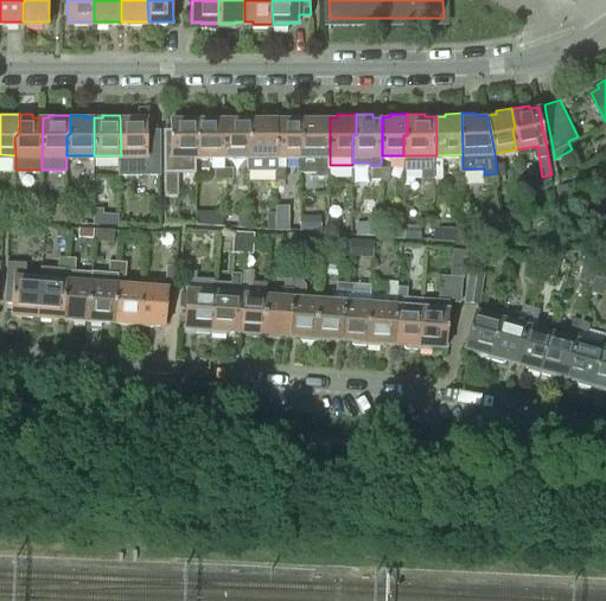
[(138,115),(120,115),(121,155),(119,155),(119,172),(159,172),(159,129),(147,129),(147,117),(138,117),(138,115)]
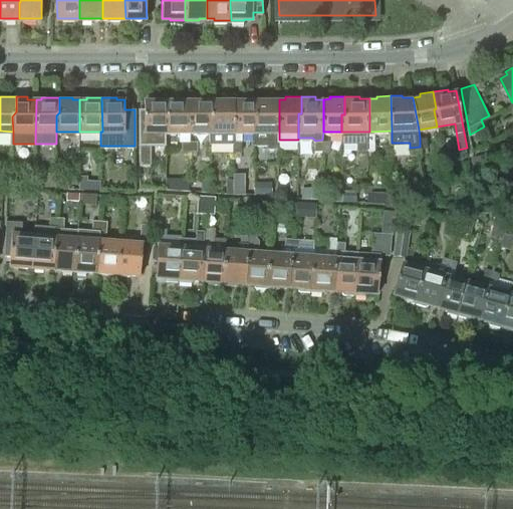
[(140,108),(140,166),(152,166),(152,146),(167,146),(166,132),(167,112),(169,112),(169,97),(153,97),(153,99),(145,99),(145,108),(140,108)]
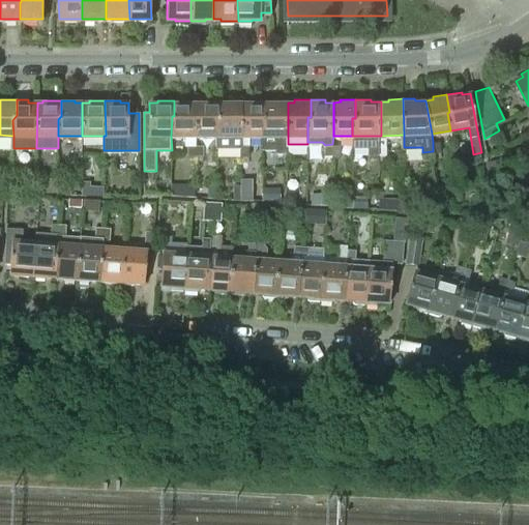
[(187,100),(174,100),(174,116),(172,116),(171,136),(196,136),(196,103),(187,103),(187,100)]
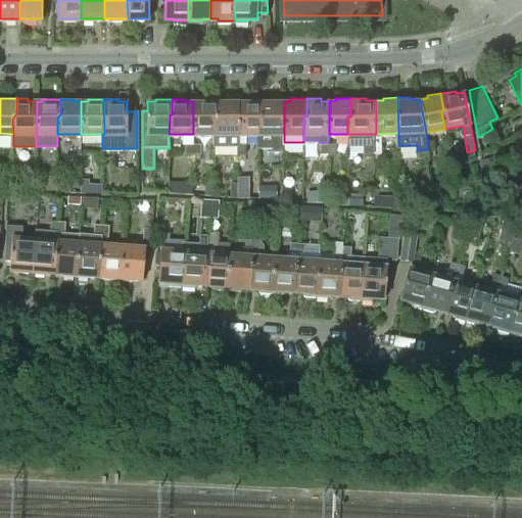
[(193,134),(215,134),(215,115),(217,115),(218,99),(200,99),(200,101),(193,101),(193,134)]
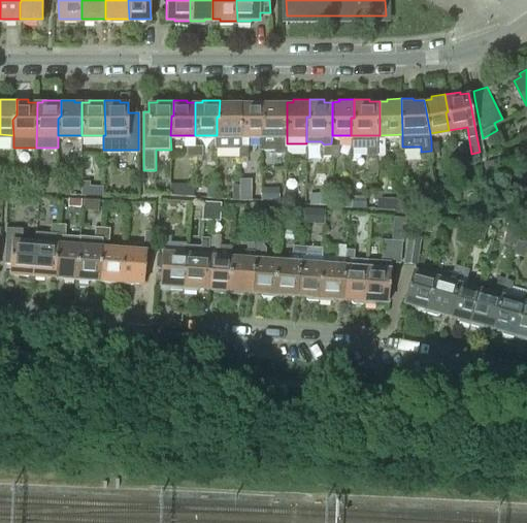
[(220,100),(219,117),(217,117),(217,135),(217,148),(241,148),(241,144),(241,135),(241,102),(232,102),(232,100),(220,100)]
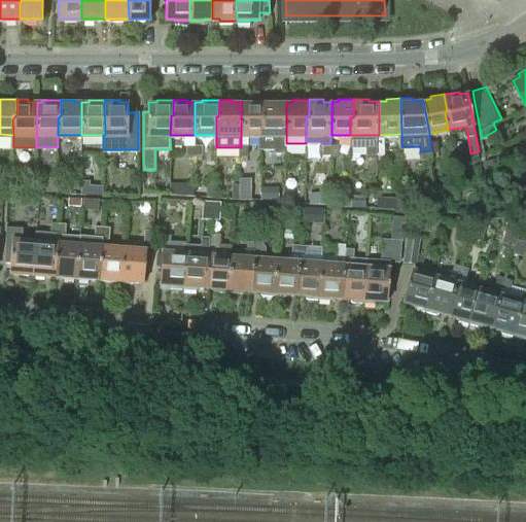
[(241,135),(259,135),(259,116),(263,115),(263,100),(247,100),(247,102),(241,102),(241,135)]
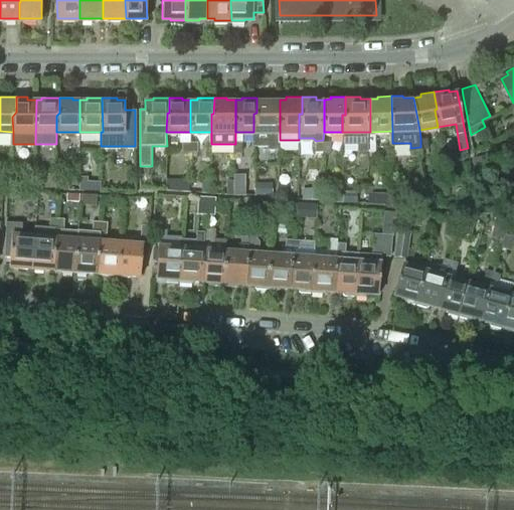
[(257,98),(257,113),(253,114),(253,132),(253,143),(269,143),(269,147),(280,147),(280,140),(280,100),(272,100),(272,98),(257,98)]
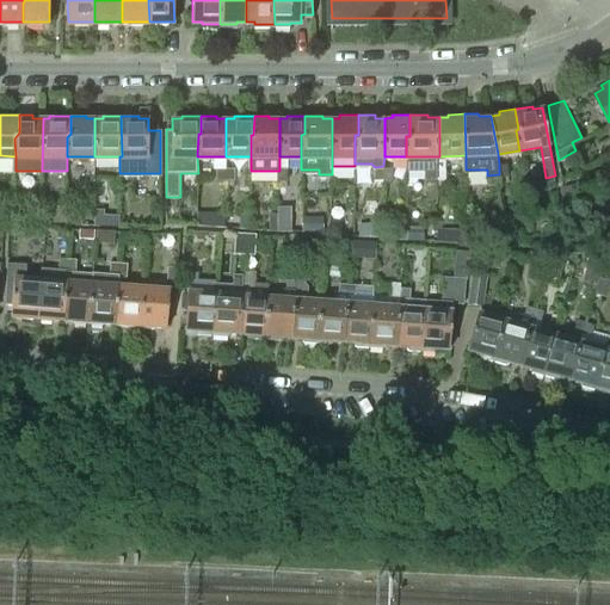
[(499,174),(509,173),(507,162),(499,164),(499,174)]
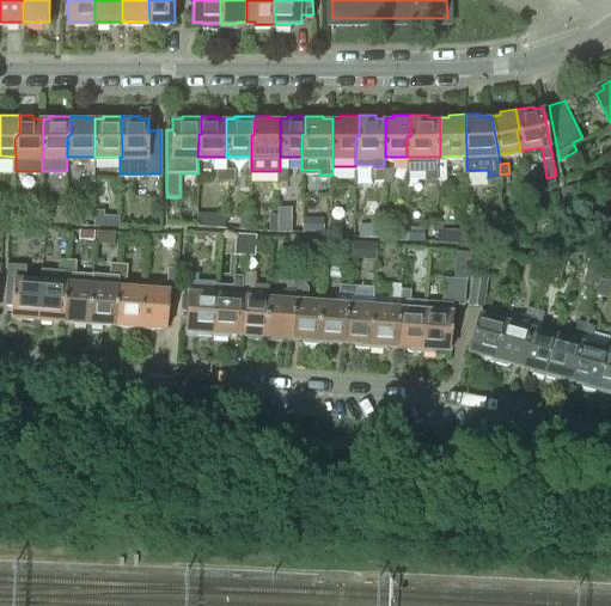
[(567,201),(582,199),(580,183),(564,185),(567,201)]
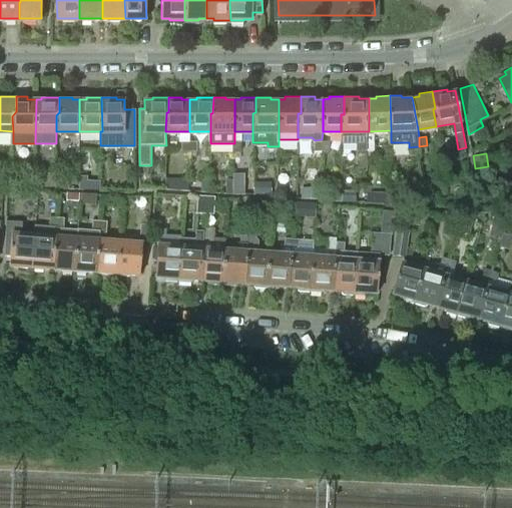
[(57,171),(45,170),(45,184),(57,184),(57,171)]
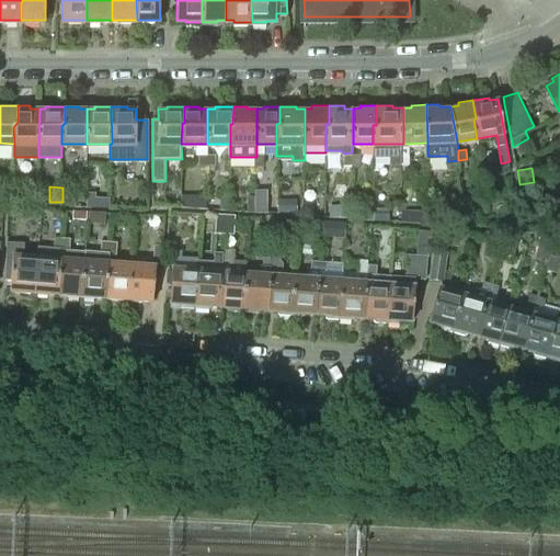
[(63,202),(75,202),(75,188),(63,188),(63,202)]
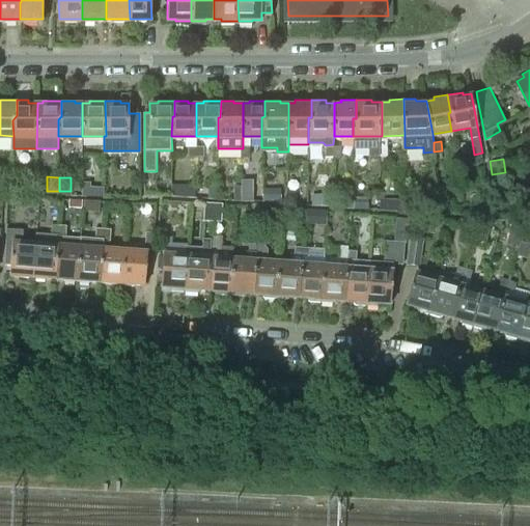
[(241,186),(241,198),(253,199),(253,198),(253,177),(241,177),(241,186)]
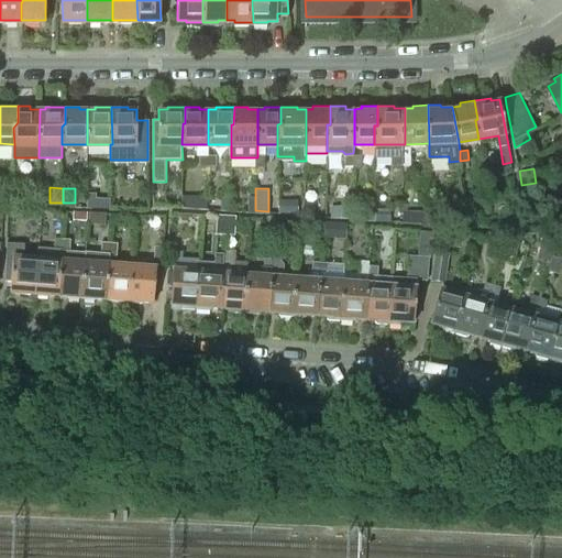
[(196,194),(183,194),(183,206),(196,206),(196,194)]
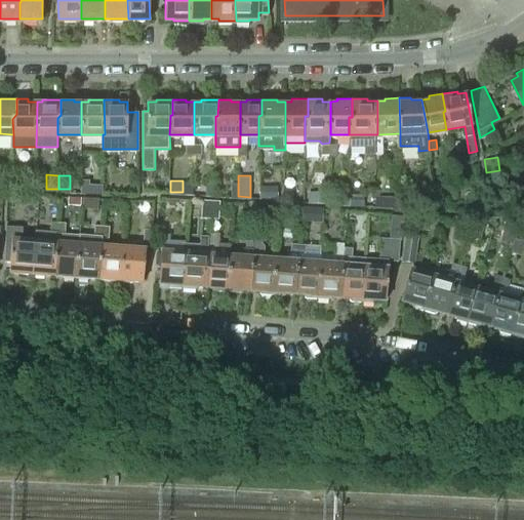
[(274,197),(274,185),(260,186),(260,198),(274,197)]
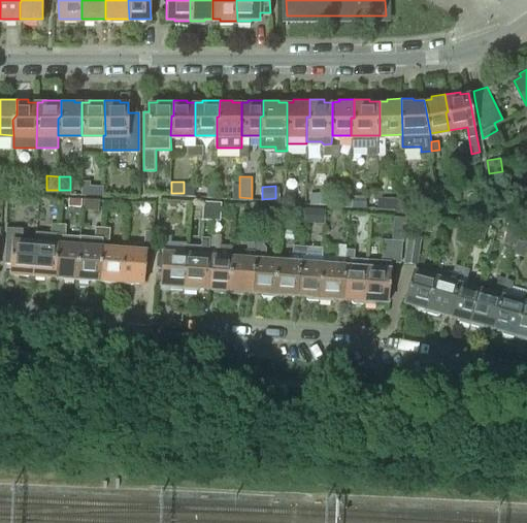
[(330,202),(331,192),(315,192),(315,202),(330,202)]
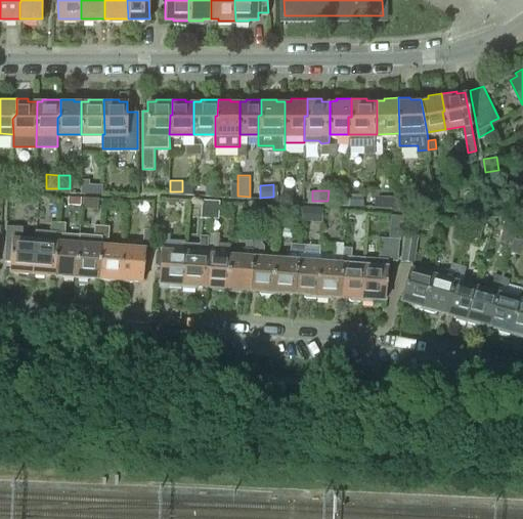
[(350,203),(362,203),(362,192),(350,191),(350,203)]
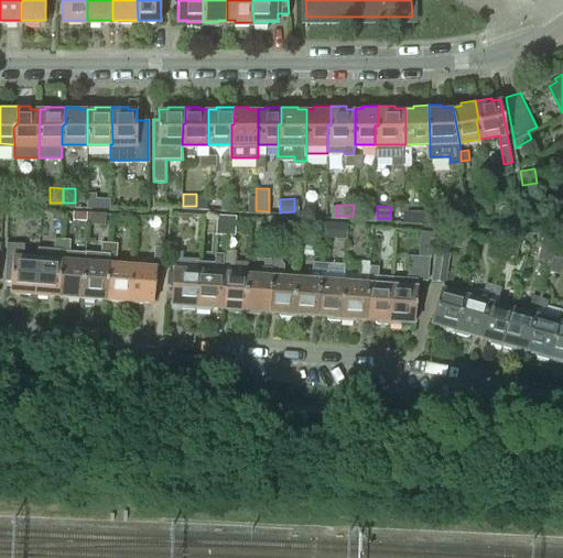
[(404,208),(403,219),(430,221),(431,210),(404,208)]
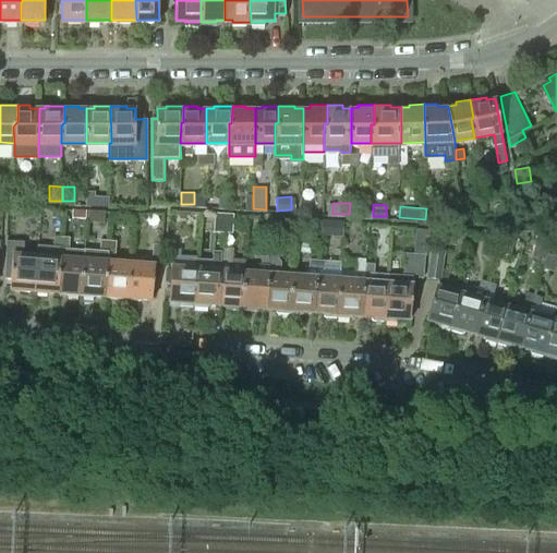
[(85,216),(86,208),(74,207),(73,216),(85,216)]
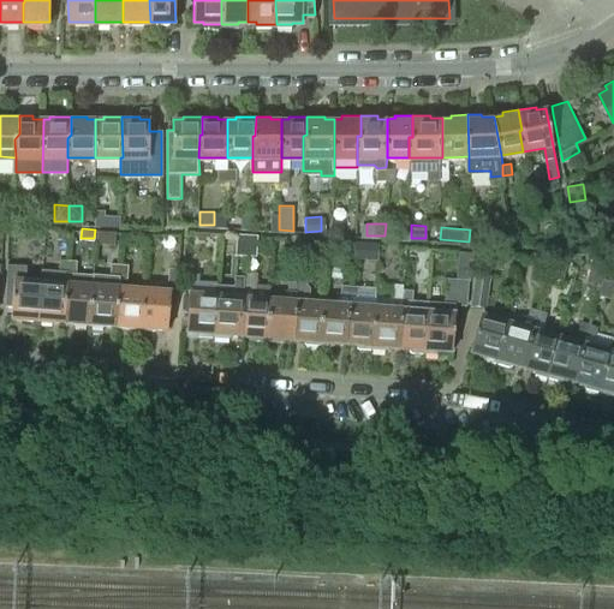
[(248,251),(249,236),(239,236),(238,250),(248,251)]
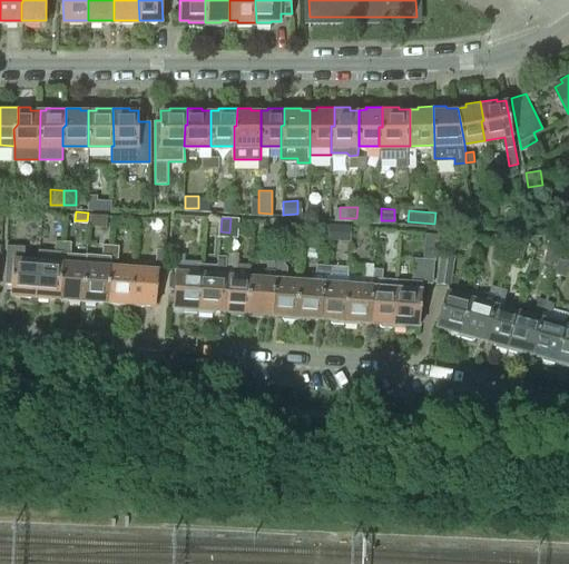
[(290,223),(280,221),(278,236),(288,237),(290,223)]
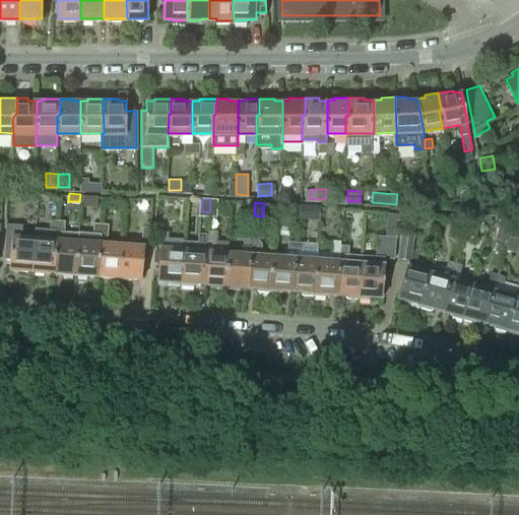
[(320,205),(301,203),(300,216),(319,217),(320,205)]
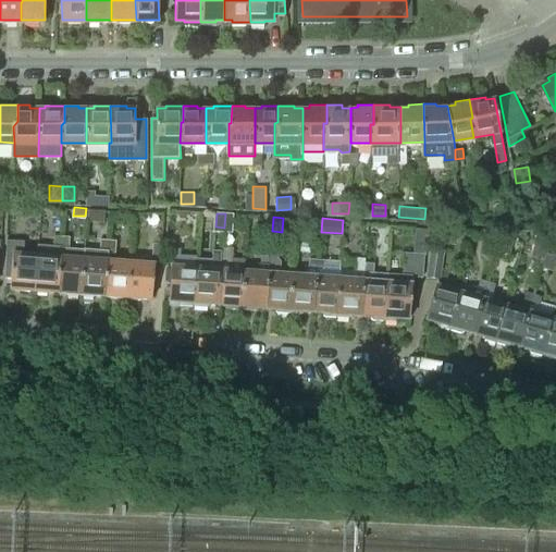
[(538,232),(535,242),(547,245),(550,234),(538,232)]
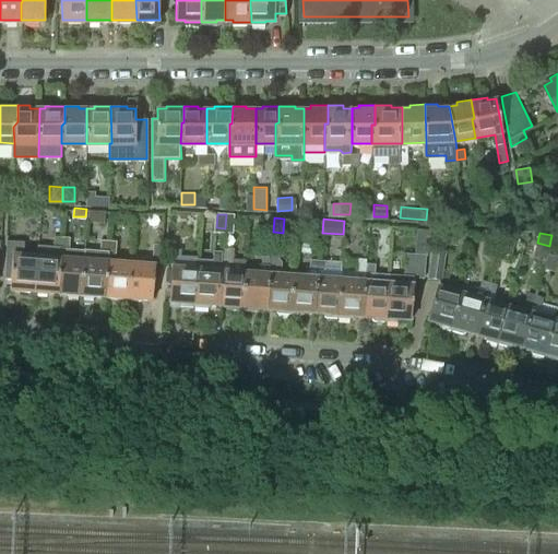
[(54,246),(62,247),(63,234),(55,234),(54,245),(54,246)]
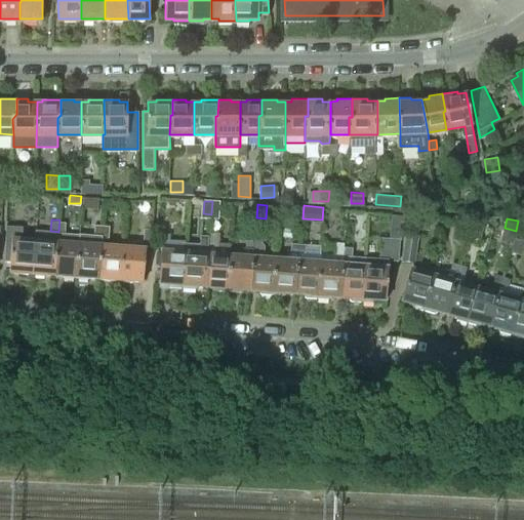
[(67,221),(59,220),(58,232),(66,233),(67,221)]
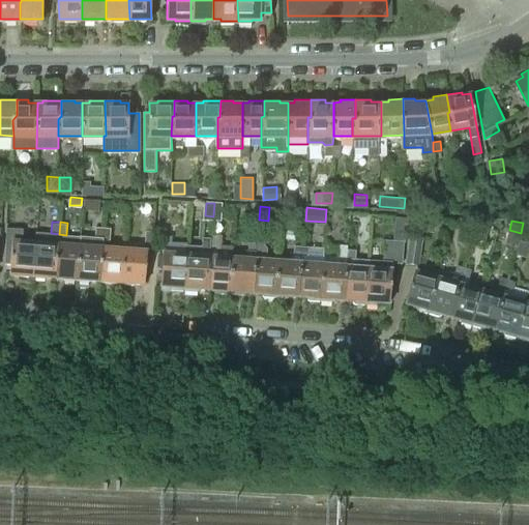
[(82,235),(81,245),(79,278),(100,280),(103,246),(103,239),(95,238),(96,225),(95,225),(95,227),(83,226),(82,235)]
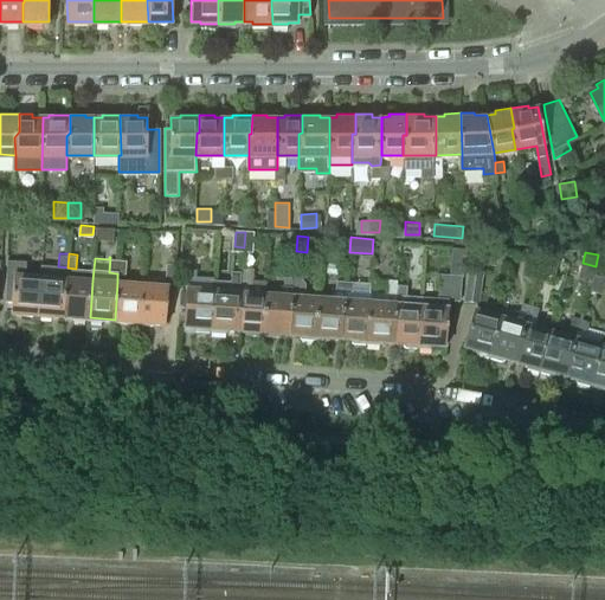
[(439,297),(435,296),(423,295),(422,304),(418,346),(432,346),(435,344),(446,344),(449,307),(449,298),(461,298),(462,273),(464,258),(454,257),(451,273),(441,272),(439,297)]
